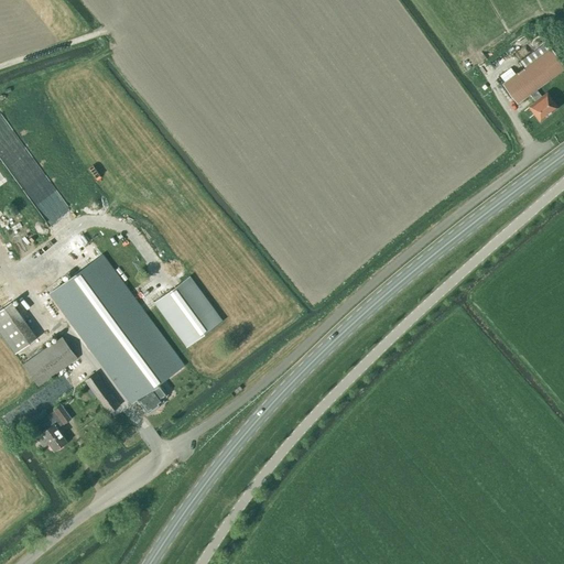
[(563,66),(546,43),(524,60),(529,65),(502,85),(517,104),(530,95),(535,102),(529,107),(540,121),(557,108),(546,94),(542,97),(537,90),(563,68),(563,66)]
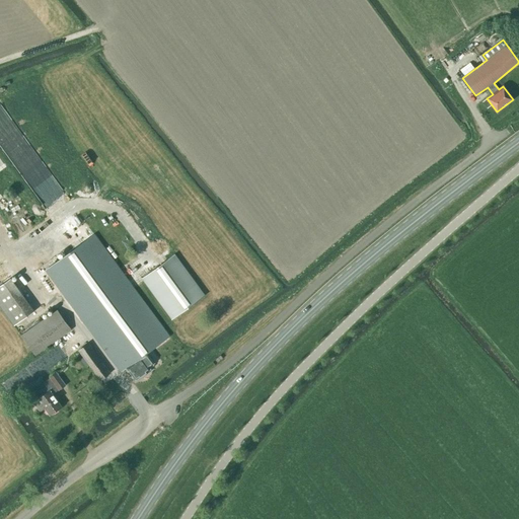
[(125,368),(135,380),(150,369),(149,368),(154,364),(147,353),(169,337),(132,286),(94,234),(65,256),(57,263),(46,271),(82,321),(120,371),(125,368)]
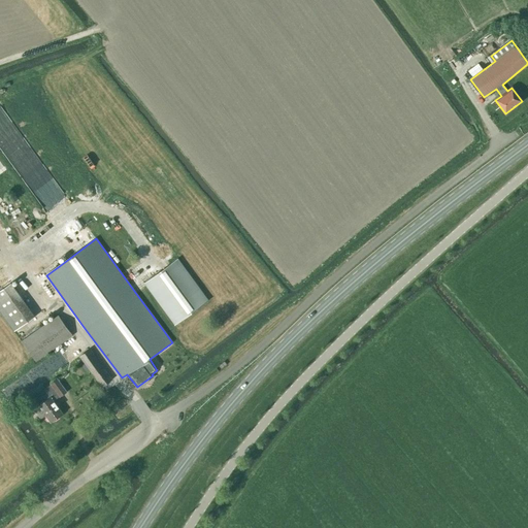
[(54,262),(58,267),(66,261),(63,256),(54,262)]
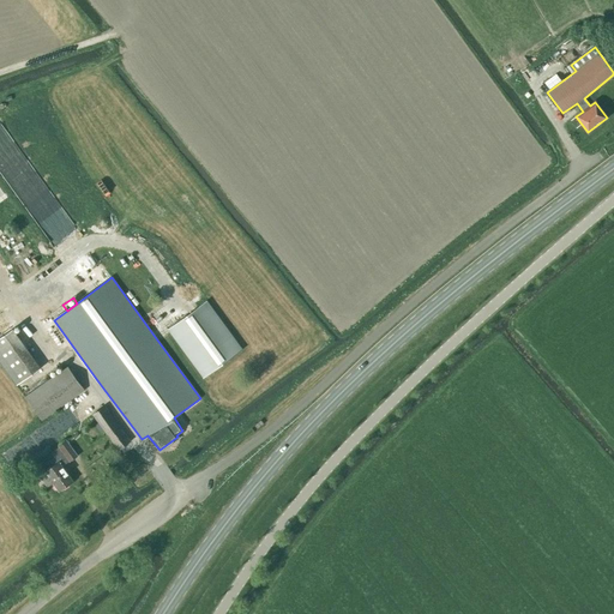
[(242,349),(206,301),(168,330),(204,378),(242,349)]
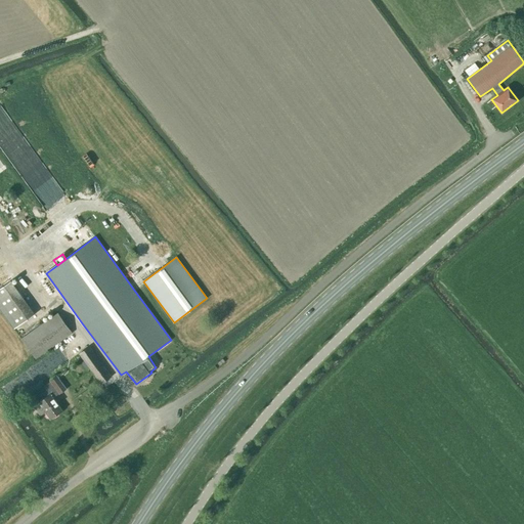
[(36,316),(10,281),(0,288),(0,309),(15,331),(36,316)]
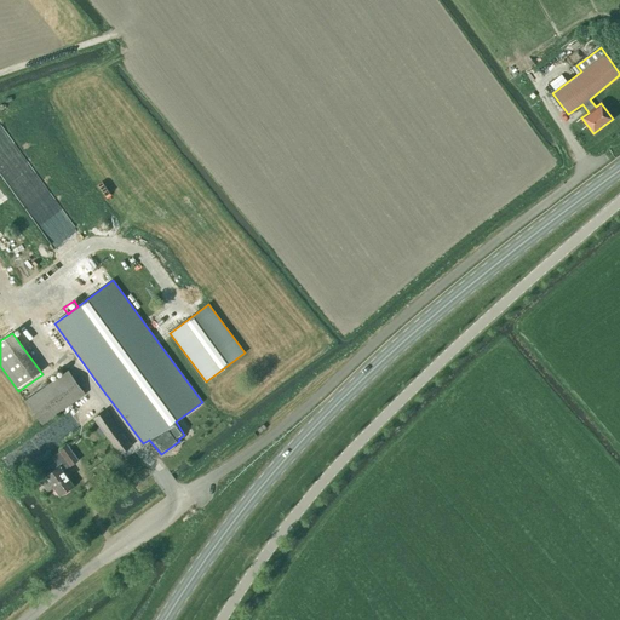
[(26,401),(42,425),(85,395),(68,371),(26,401)]
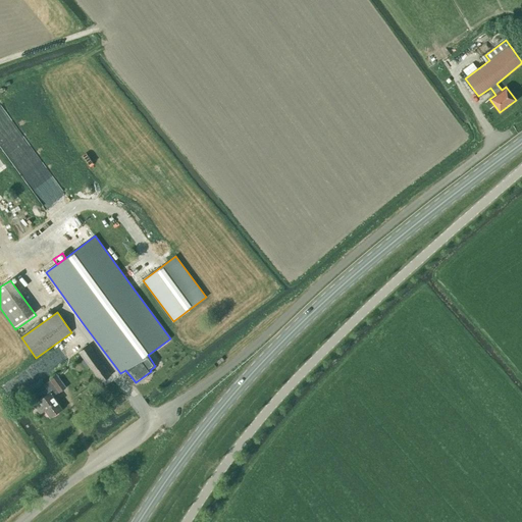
[(79,353),(100,382),(110,375),(89,346),(79,353)]
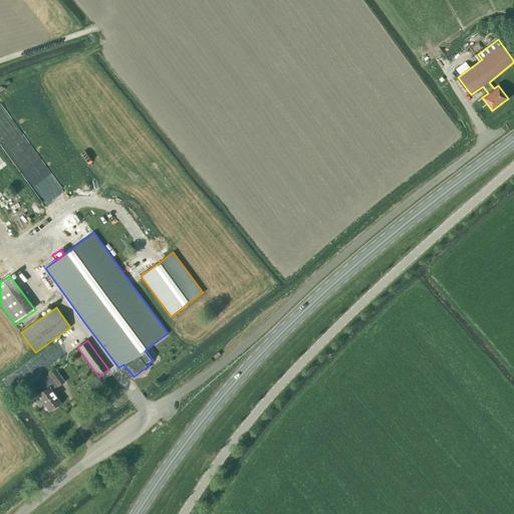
[(49,411),(60,403),(50,389),(56,384),(58,387),(64,381),(55,369),(49,374),(42,379),(45,383),(41,386),(44,391),(38,396),(33,399),(39,408),(44,404),(49,411)]
